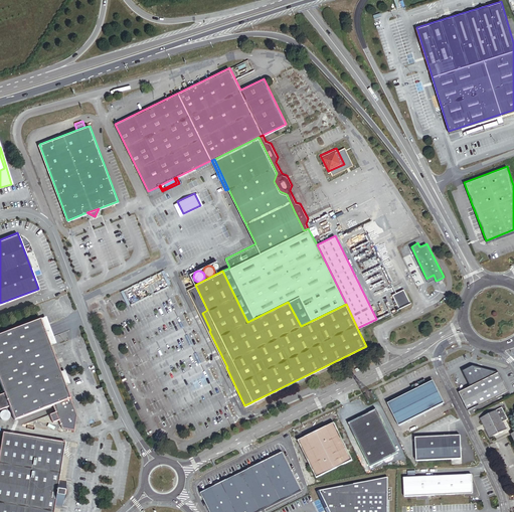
[(187,289),(226,367),(227,367),(209,331),(210,330),(202,313),(207,310),(195,285),(187,289)]
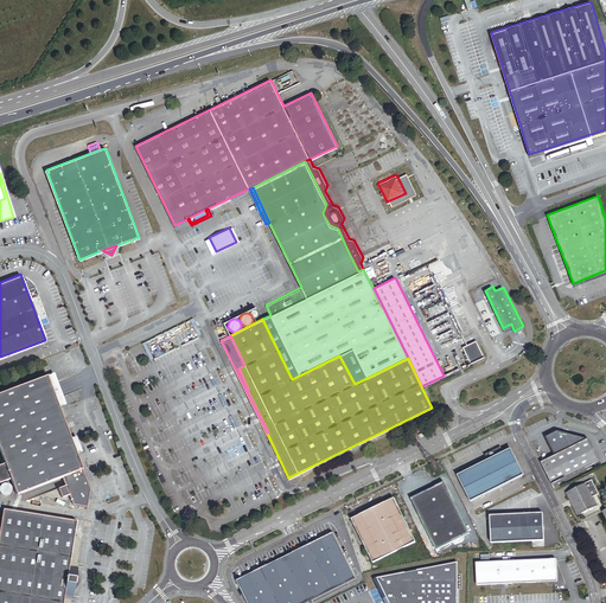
[(484,354),(476,339),(463,346),(470,361),(484,354)]
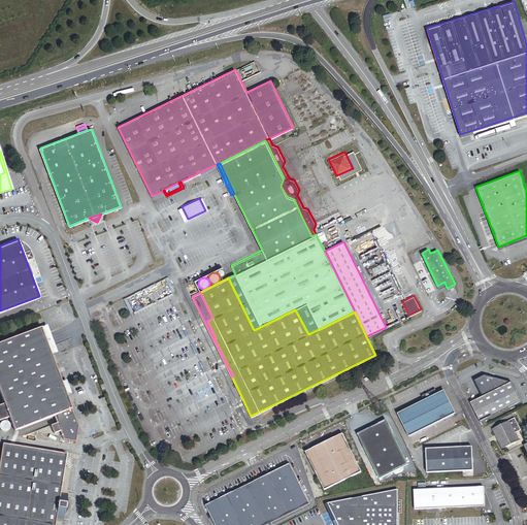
[(57,351),(46,323),(40,325),(51,353),(57,351)]
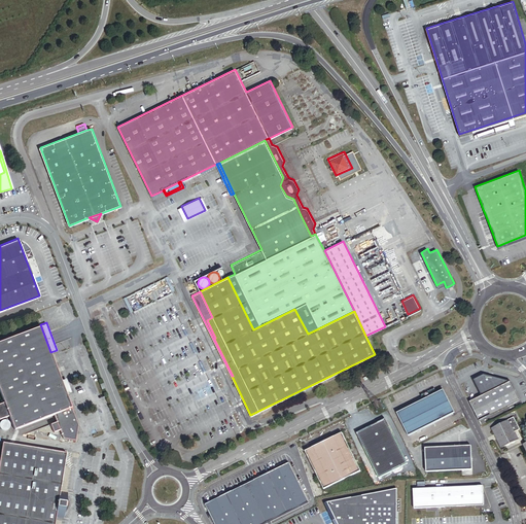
[(50,352),(40,324),(0,339),(0,391),(3,400),(8,414),(13,427),(54,413),(57,419),(60,428),(63,437),(75,439),(77,423),(66,393),(61,379),(50,352)]
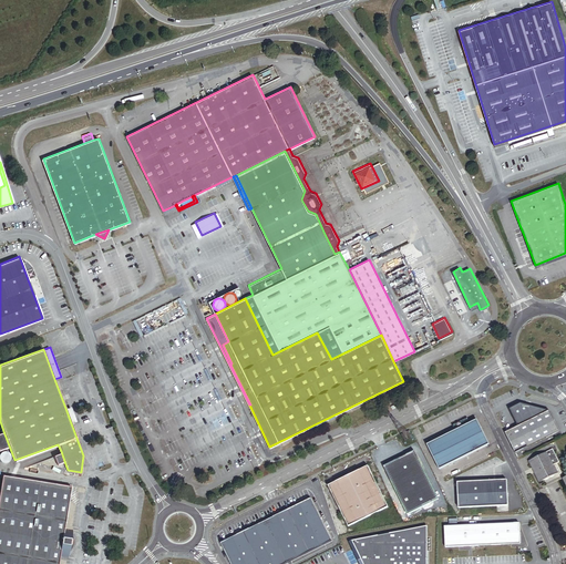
[(527,442),(557,428),(549,408),(520,400),(512,403),(511,407),(511,409),(517,422),(527,442)]
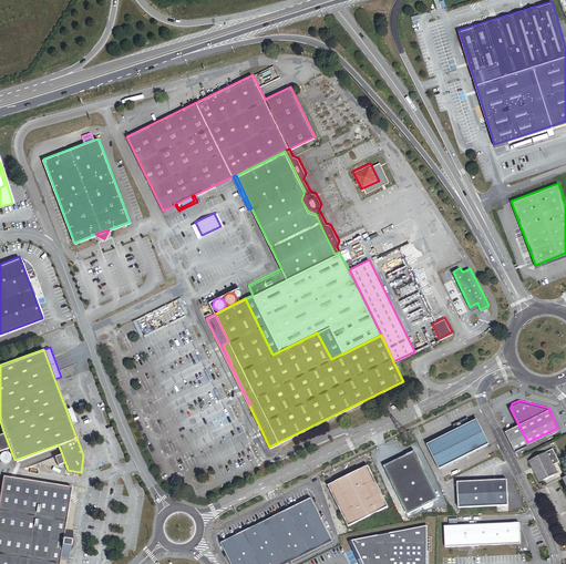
[(76,421),(71,407),(65,408),(71,423),(76,421)]
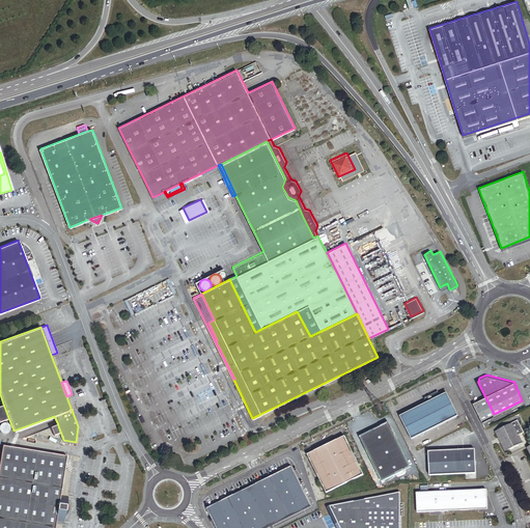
[(457,414),(446,390),(399,413),(411,437),(457,414)]
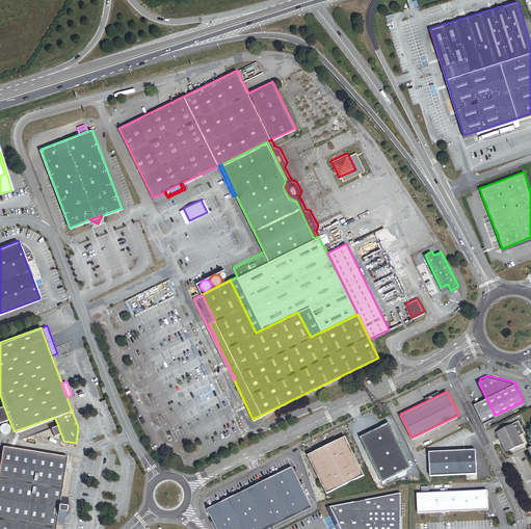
[(482,421),(495,415),(485,396),(473,402),(482,421)]
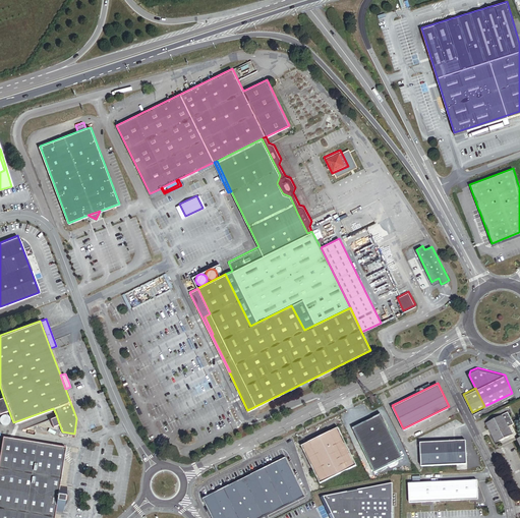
[(0,412),(8,409),(3,396),(0,397),(0,412)]
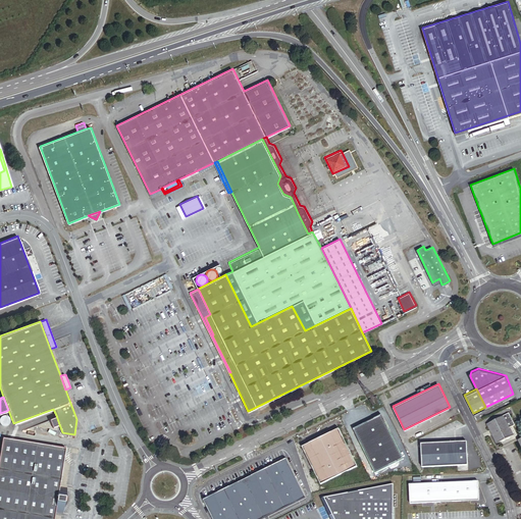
[(403,457),(380,413),(352,426),(374,471),(403,457)]
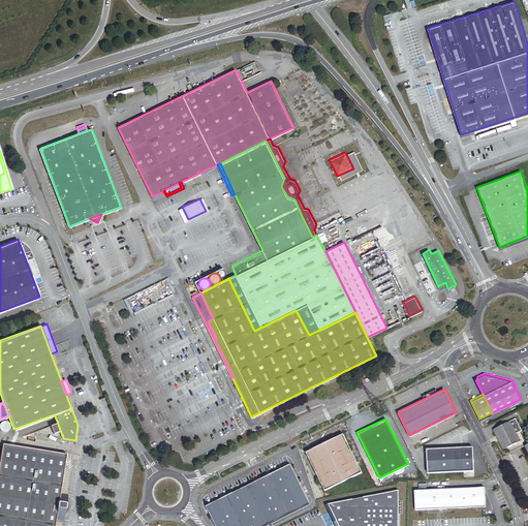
[(516,431),(511,423),(509,419),(493,427),(502,447),(518,439),(514,432),(516,431)]
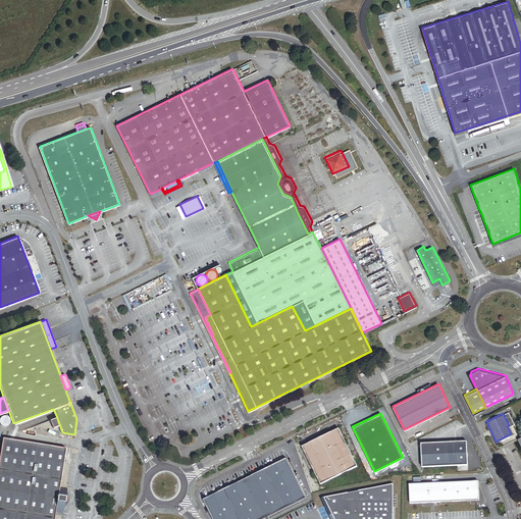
[(8,421),(9,420),(9,419),(9,417),(8,416),(7,415),(7,414),(6,414),(5,414),(4,414),(3,414),(2,414),(1,414),(0,415),(0,423),(1,423),(2,424),(3,424),(4,424),(6,424),(7,423),(8,422),(8,421)]
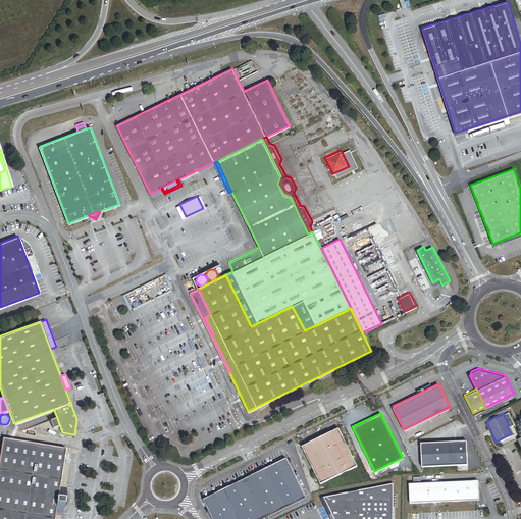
[(59,424),(56,415),(49,418),(52,426),(59,424)]
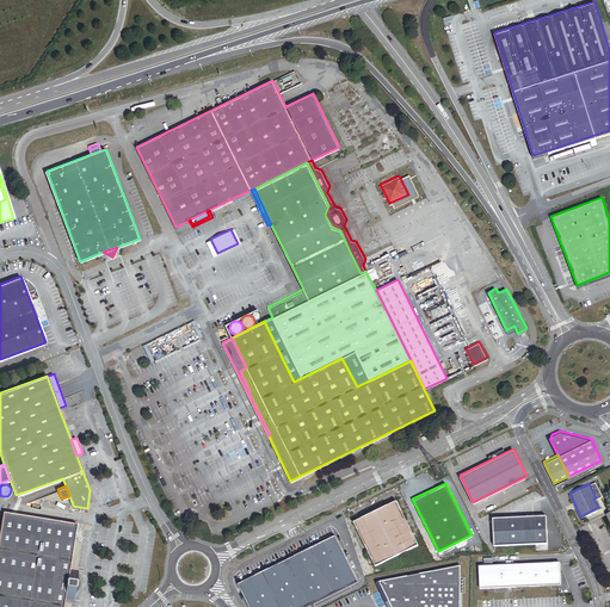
[(417,543),(395,499),(352,520),(375,564),(417,543)]
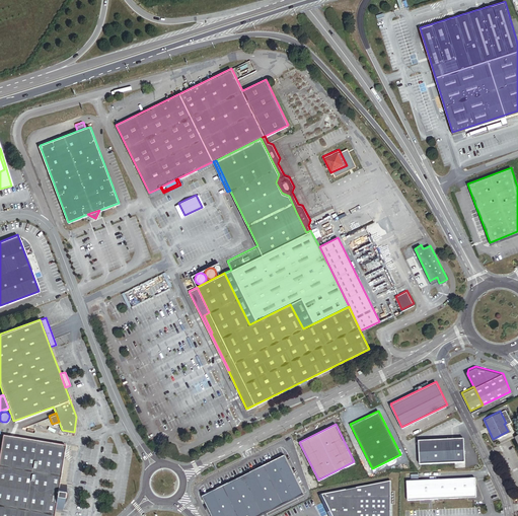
[(63,504),(65,489),(66,484),(59,482),(65,444),(2,433),(0,445),(0,515),(53,515),(55,508),(62,509),(63,504)]
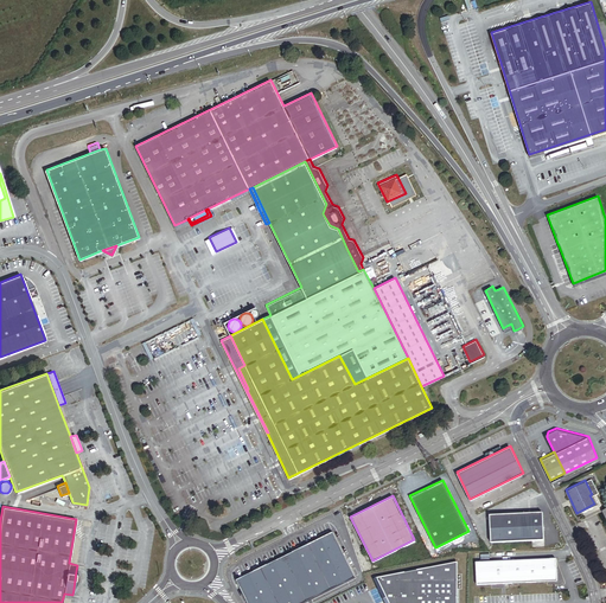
[(543,538),(542,511),(489,513),(490,540),(543,538)]
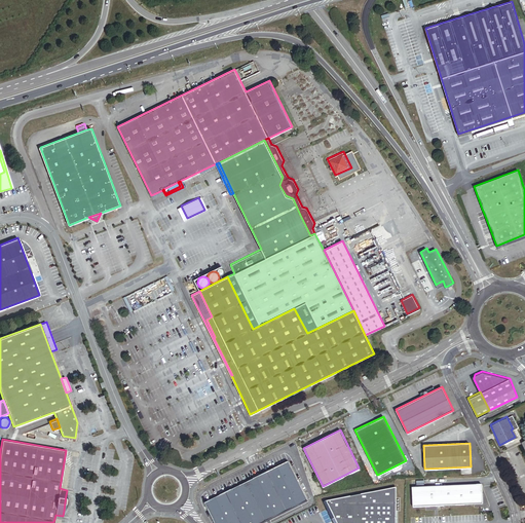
[(257,522),(307,498),(288,459),(203,500),(215,522),(257,522)]
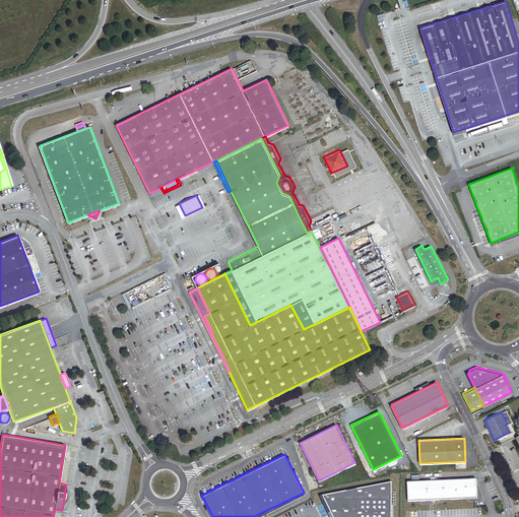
[(476,496),(475,476),(407,479),(408,499),(476,496)]
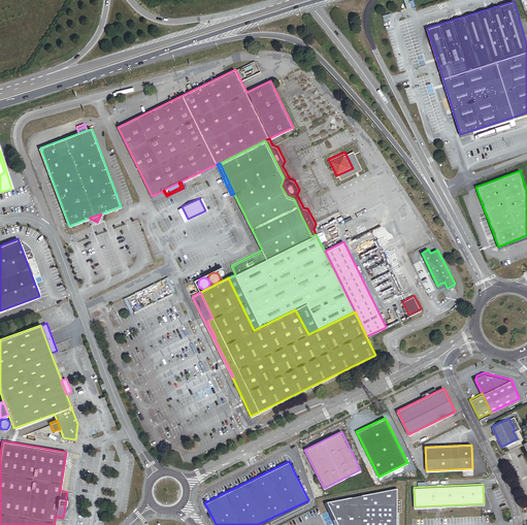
[(396,524),(397,487),(327,500),(338,524),(396,524)]
